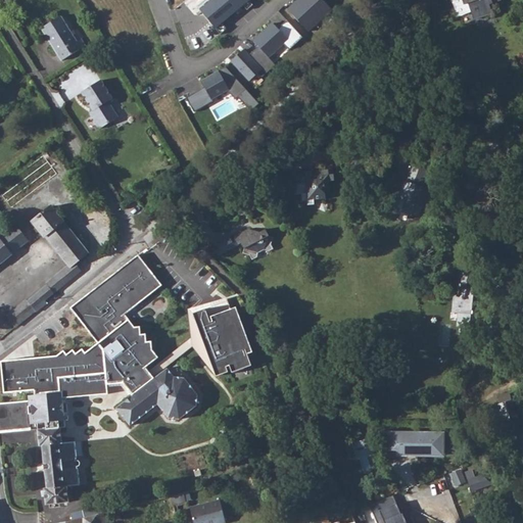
[(249,0),(208,0),(198,9),(215,29),(249,0)]
